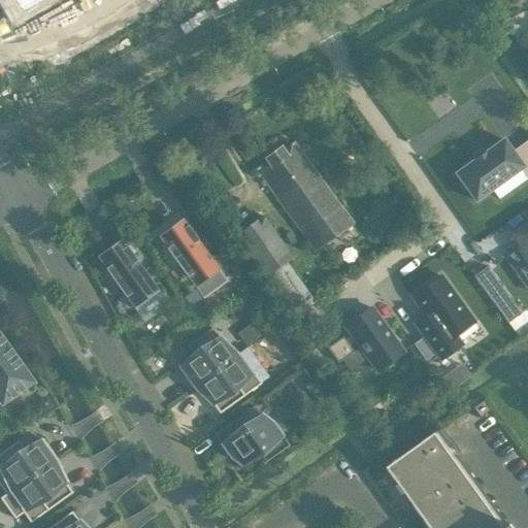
[(9,0),(19,14),(43,0),(9,0)]
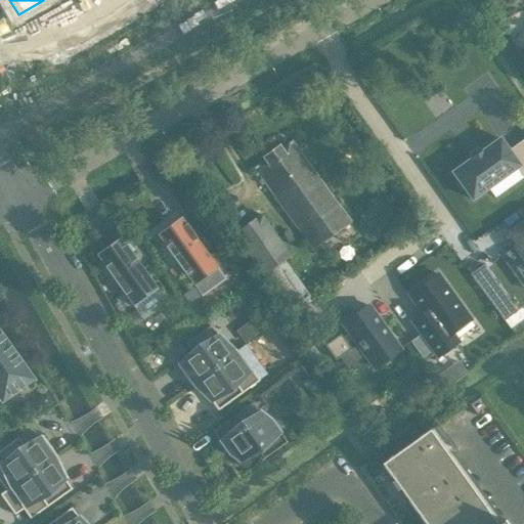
[(453,171),(451,172),(452,174),(453,174),(470,198),(471,200),(473,199),(516,167),(523,177),(523,176),(523,138),(507,150),(499,140),(500,140),(498,138),(497,140),(480,153),(471,160),(453,172),(453,171)]
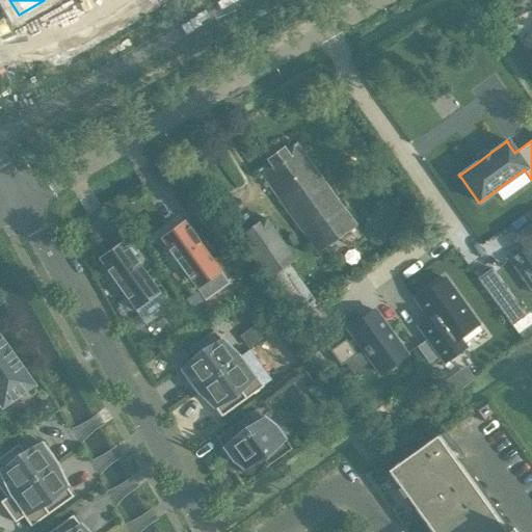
[(355,227),(295,144),(284,152),(283,150),(267,161),(269,163),(258,171),(317,255),(355,227)]
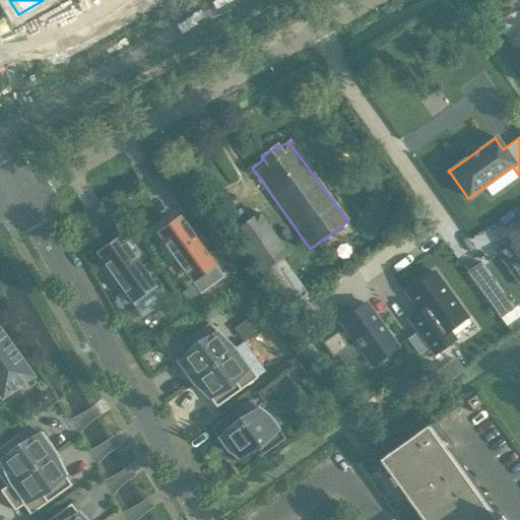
[(309,299),(280,258),(287,253),(259,213),(251,217),(238,228),(238,229),(231,234),(259,273),(287,313),(309,299)]
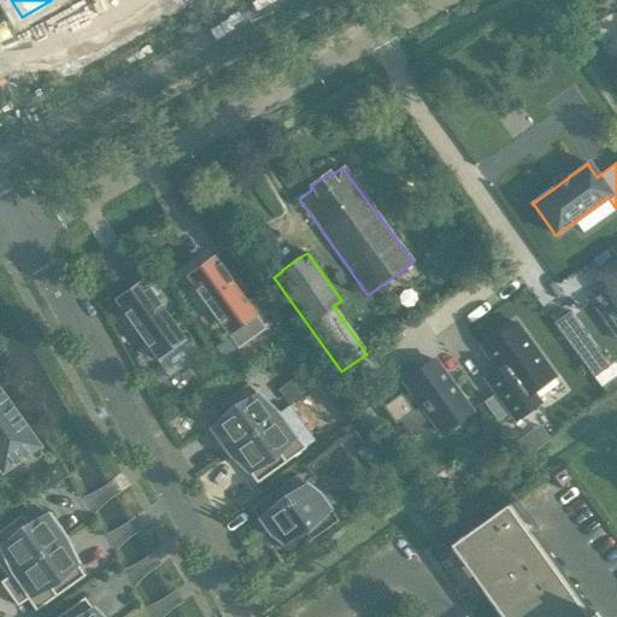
[(272,312),(257,291),(245,300),(212,256),(183,276),(227,336),(236,350),(265,329),(259,321),(272,312)]
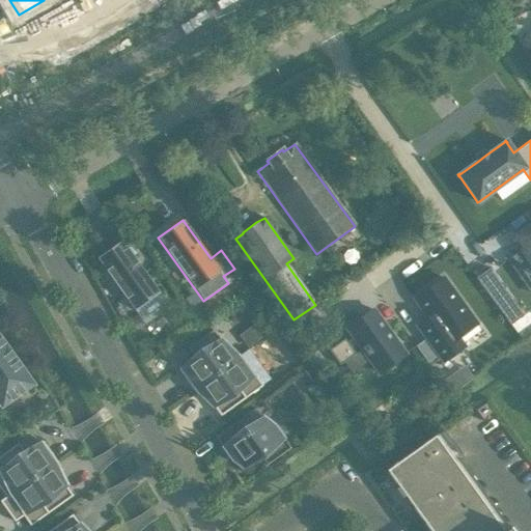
[(530,223),(515,234),(525,247),(520,250),(530,266),(530,223)]
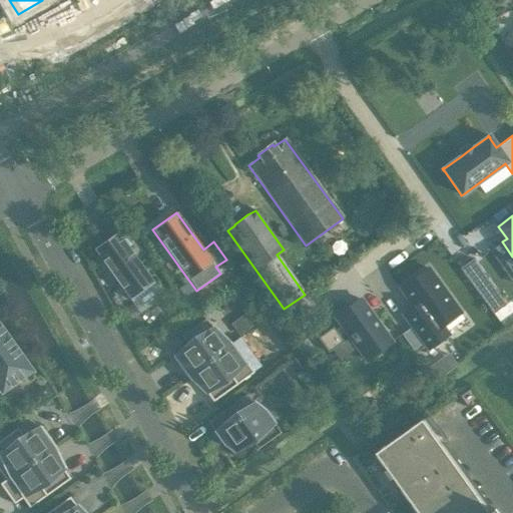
[(153,283),(139,263),(117,232),(93,249),(125,295),(129,301),(153,283)]
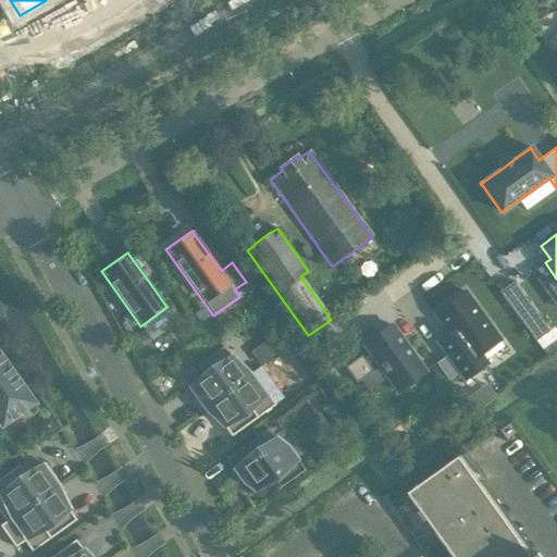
[(514,282),(499,293),(535,341),(549,331),(514,282)]
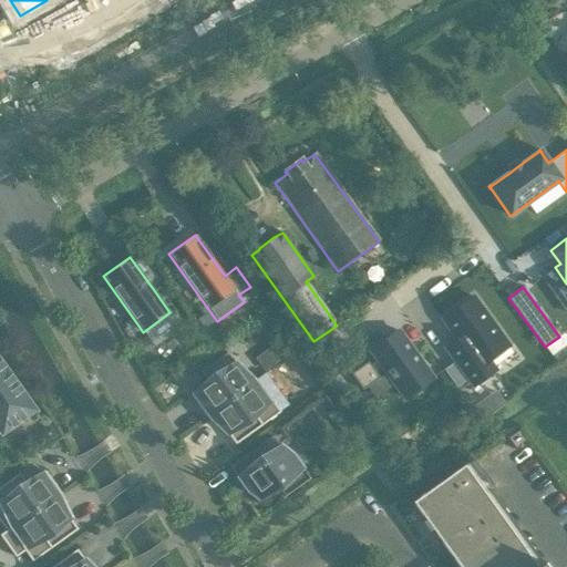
[(473,297),(442,319),(456,340),(444,349),(472,388),(496,370),(490,360),(508,347),(473,297)]
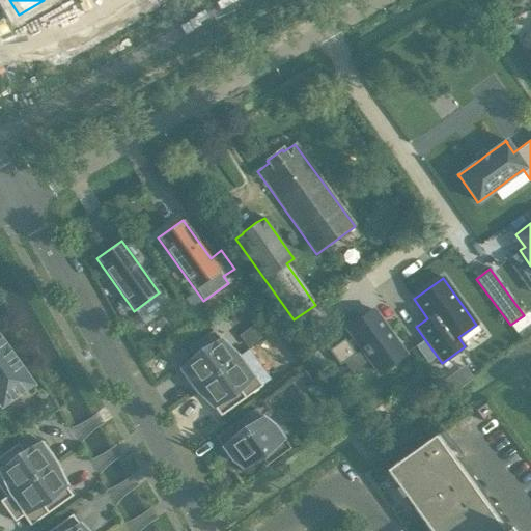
[(310,309),(297,319),(308,336),(317,330),(312,322),(316,318),(310,309)]
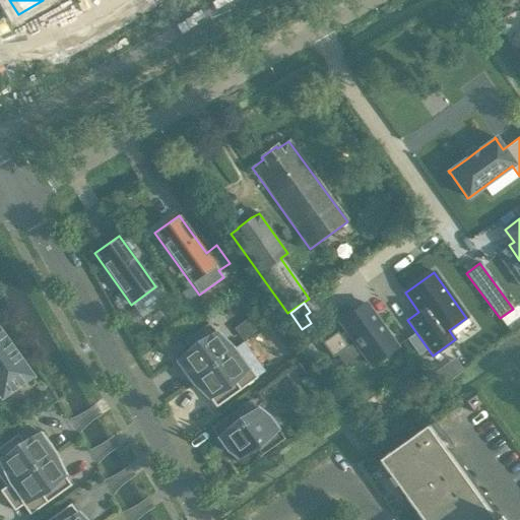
[(337,331),(321,342),(332,358),(348,346),(344,341),(349,337),(370,366),(396,346),(366,304),(339,322),(346,332),(340,336),(337,331)]
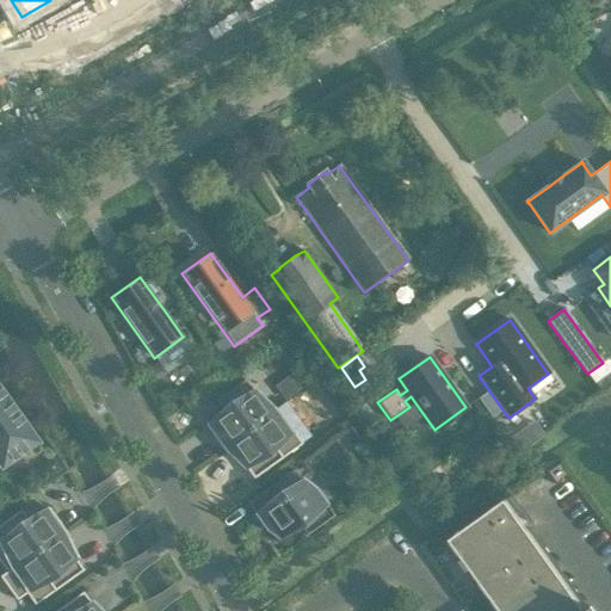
[(224,412),(204,426),(221,449),(277,409),(276,408),(269,413),(245,380),(216,401),(224,412)]
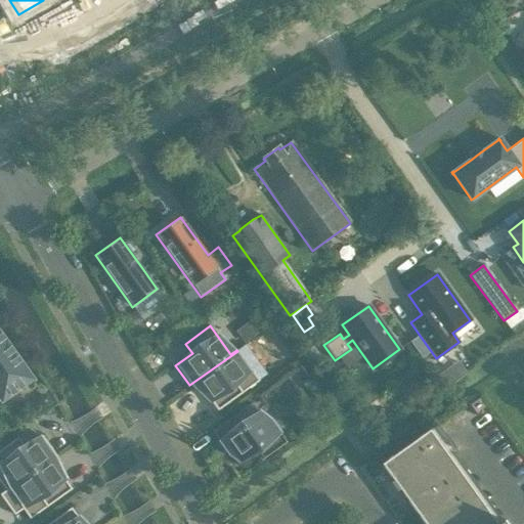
[(33,380),(0,334),(0,400),(1,402),(33,380)]
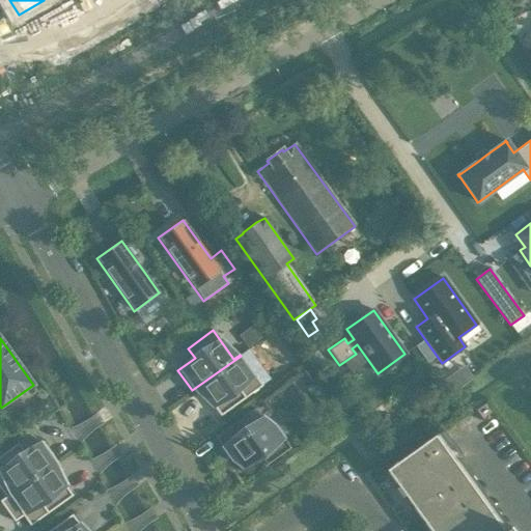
[(241,356),(192,390),(193,391),(199,387),(220,416),(262,386),(261,385),(270,379),(249,350),(248,350),(241,356)]
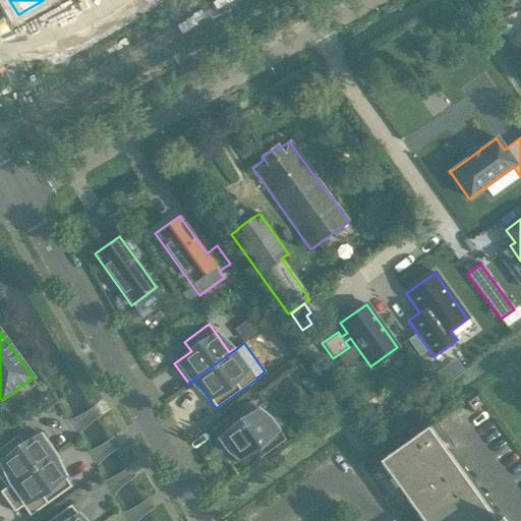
[(484,406),(476,395),(465,402),(473,413),(484,406)]
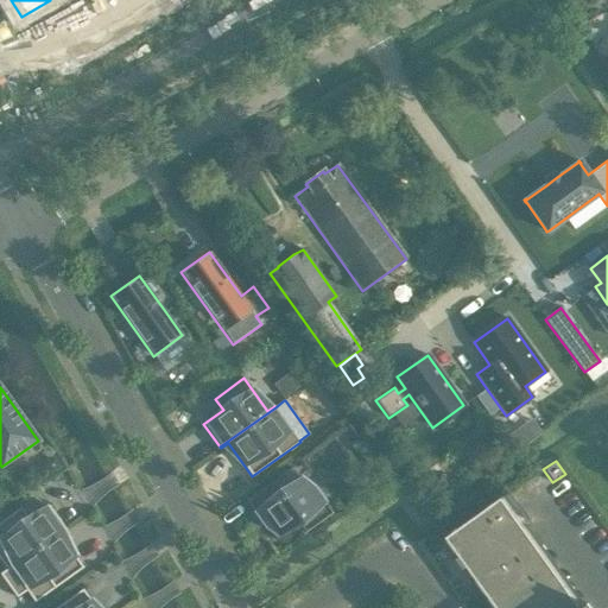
[(331,513),(314,488),(309,492),(292,468),(246,500),(264,525),(268,523),(278,534),(297,521),(305,532),(331,513)]
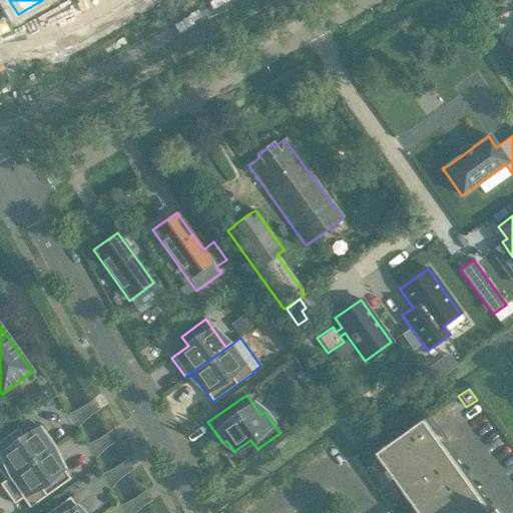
[(485,512),(419,421),(372,455),(414,512),(485,512)]
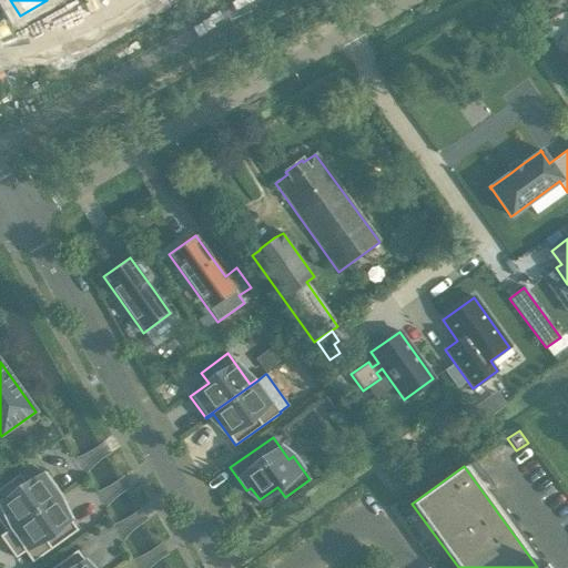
[(19,474),(0,487),(0,523),(6,533),(60,494),(46,473),(28,486),(19,474)]
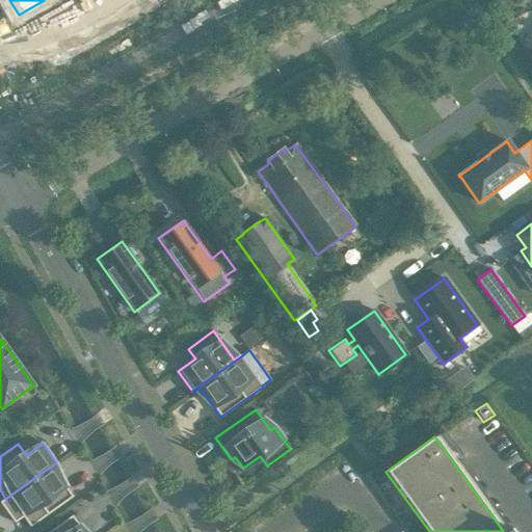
[(5,499),(0,502),(0,503),(14,523),(23,516),(30,527),(72,497),(51,467),(57,462),(56,462),(5,499)]
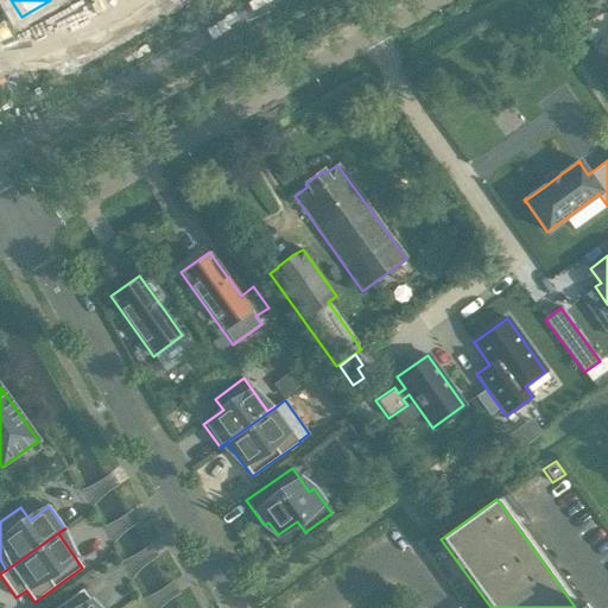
[(95,607),(82,589),(55,607),(95,607)]
